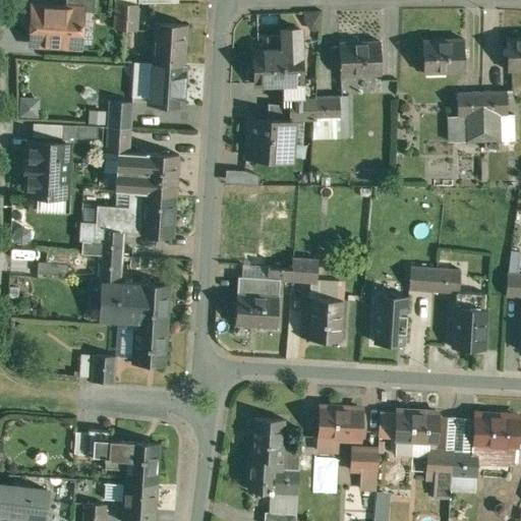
[(95,0),(66,0),(66,9),(82,10),(82,11),(95,12),(95,0)]
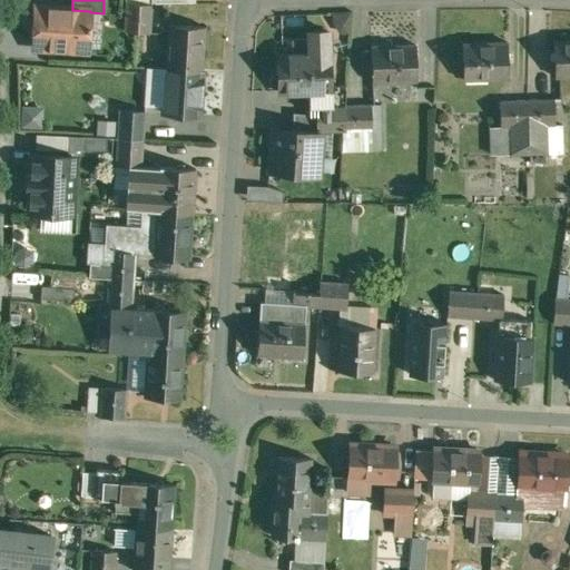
[(139,5),(127,3),(125,32),(138,32),(139,5)]
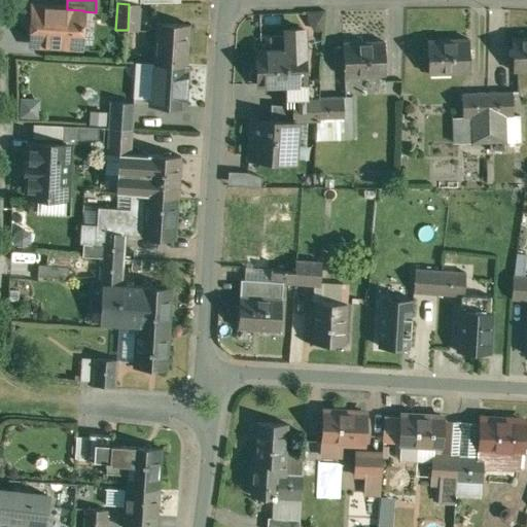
[(140,5),(129,4),(128,30),(138,31),(140,5)]
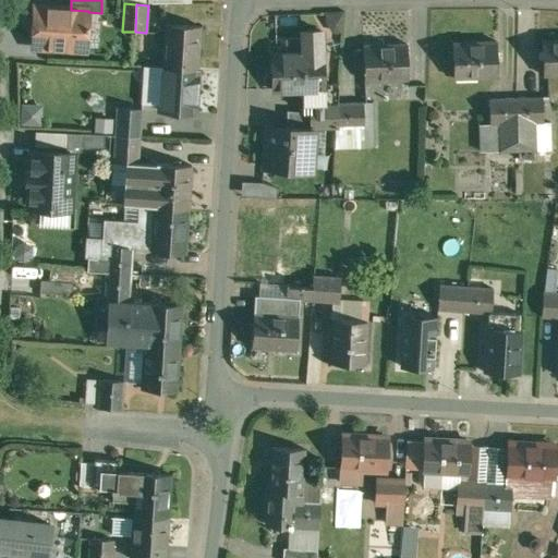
[(71,10),(35,8),(33,49),(85,52),(86,32),(88,32),(88,27),(87,27),(88,12),(88,11),(71,10)]
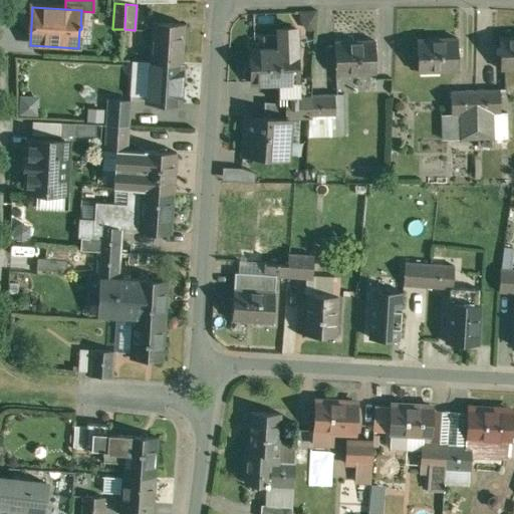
[(313,28),(313,12),(298,12),(298,28),(313,28)]
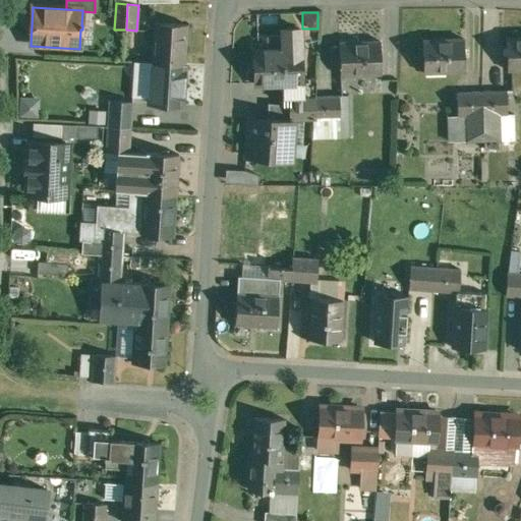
[(186,25),(155,23),(152,62),(184,64),(186,25)]
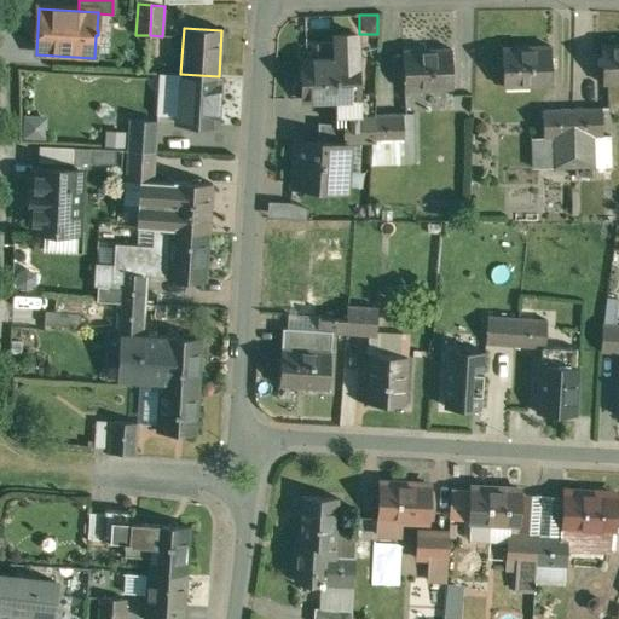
[(357,34),(336,35),(337,59),(358,58),(357,34)]
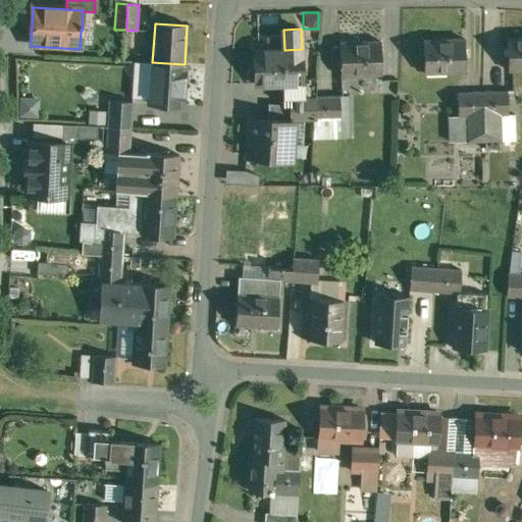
[(521,37),(506,38),(507,70),(521,69),(521,37)]
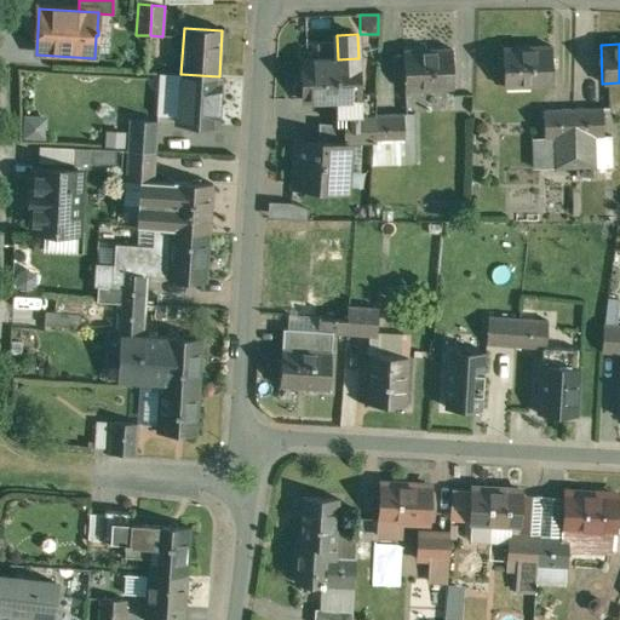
[(550,46),(503,49),(505,87),(552,85),(550,46)]
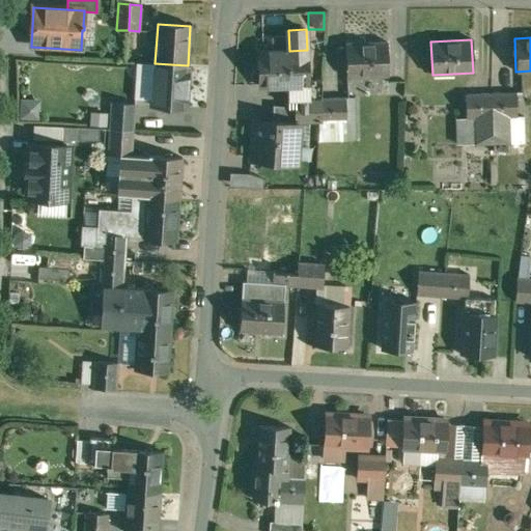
[(388,43),(346,43),(346,47),(337,47),(337,61),(346,61),(346,76),(388,76),(388,43)]
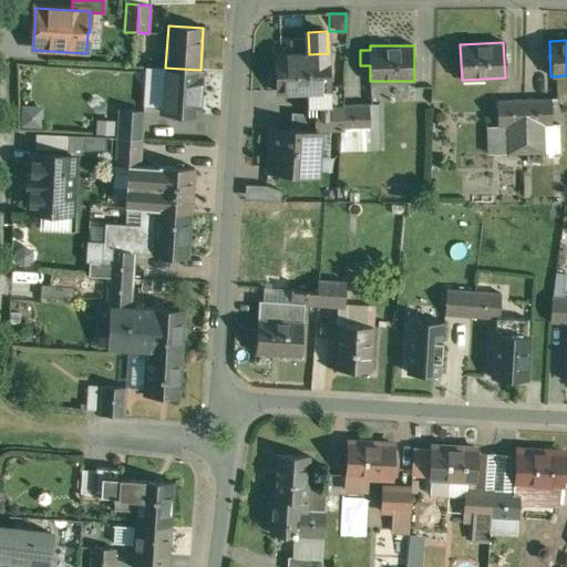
[(309,54),(278,55),(279,91),(308,91),(329,90),(329,89),(328,53),(309,54)]
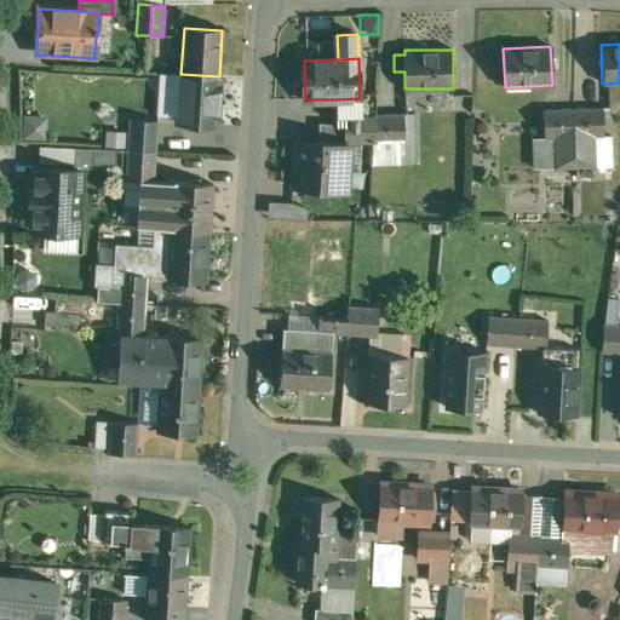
[(219,76),(181,74),(178,124),(216,126),(219,76)]
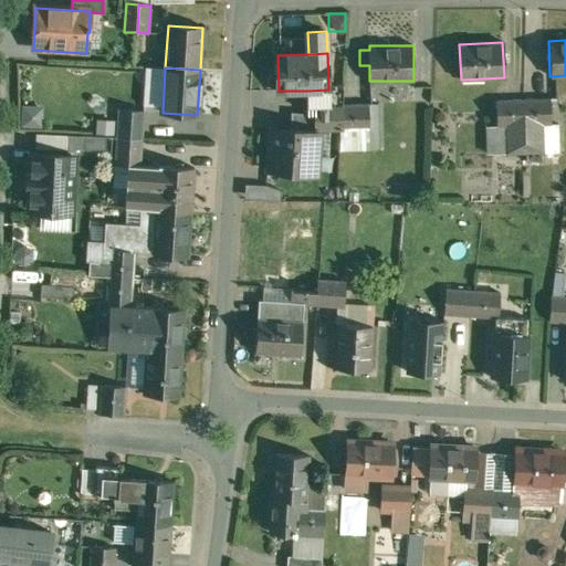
[(344,87),(328,88),(328,90),(307,91),(308,113),(315,114),(315,105),(343,104),(344,87)]
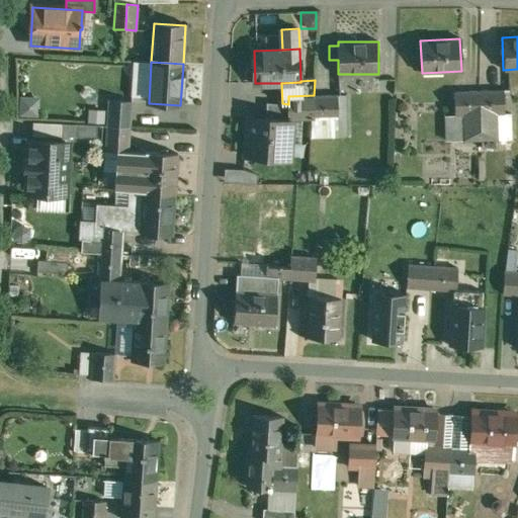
[(503,91),(480,92),(480,115),(494,115),(503,114),(503,91)]
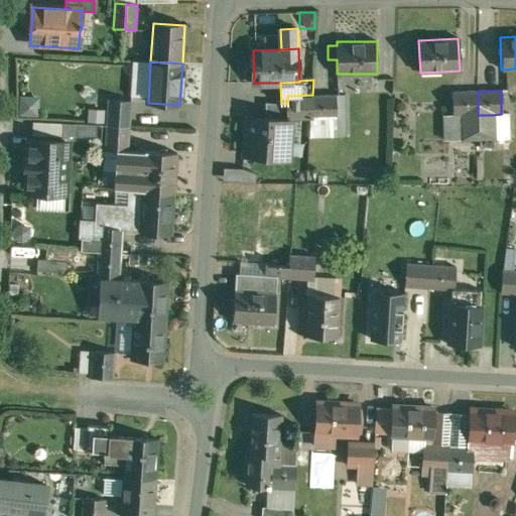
[(478,92),(453,92),(454,116),(464,115),(478,115),(478,92)]
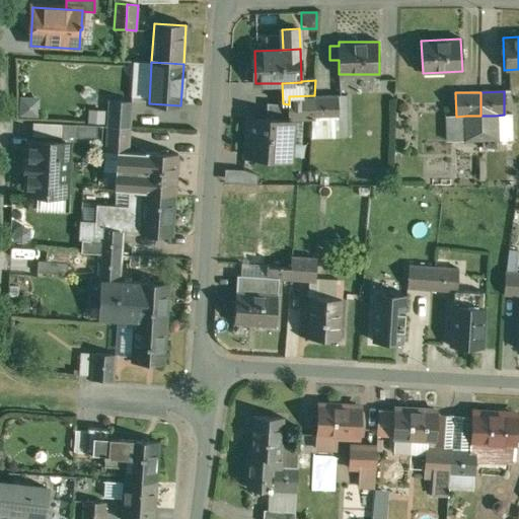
[(34,116),(35,96),(14,95),(14,115),(34,116)]
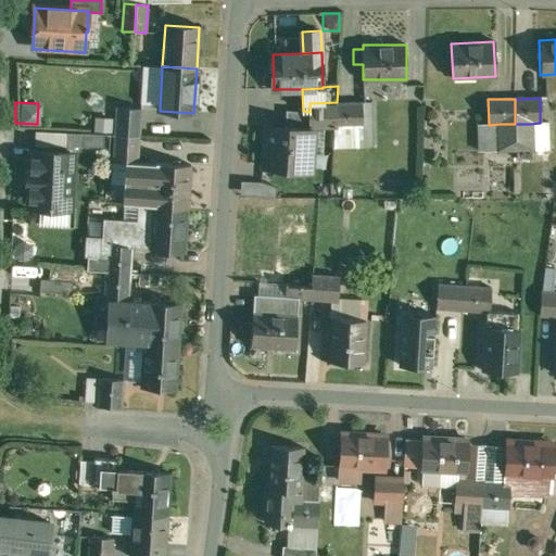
[(337,102),(310,103),(310,112),(311,128),(313,128),(336,128),(338,103),(337,102)]
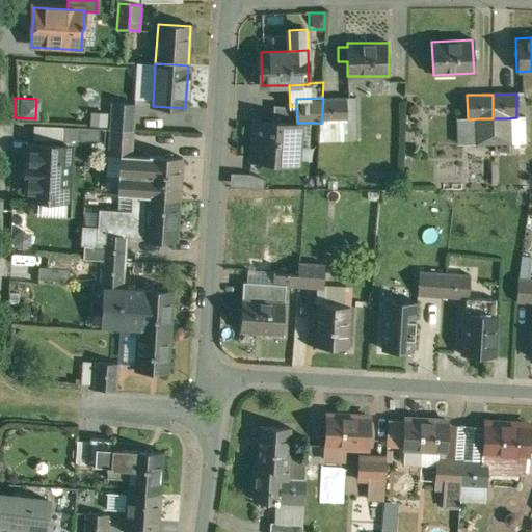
[(346,98),(323,99),(321,123),(346,122),(346,98)]
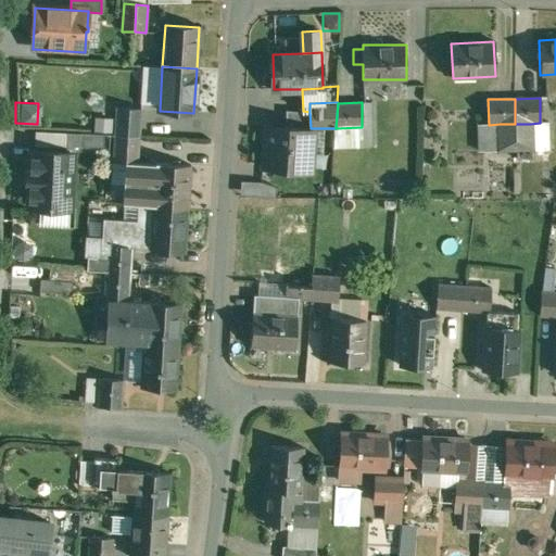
[(142,111),(116,109),(115,135),(140,136),(142,111)]
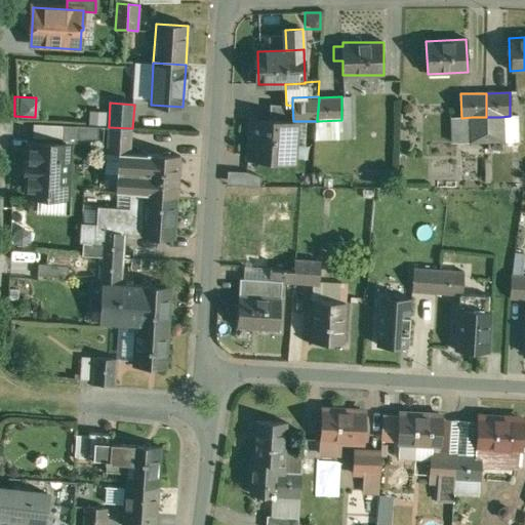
[(286,105),(271,104),(270,120),(293,121),(292,106),(286,105)]
